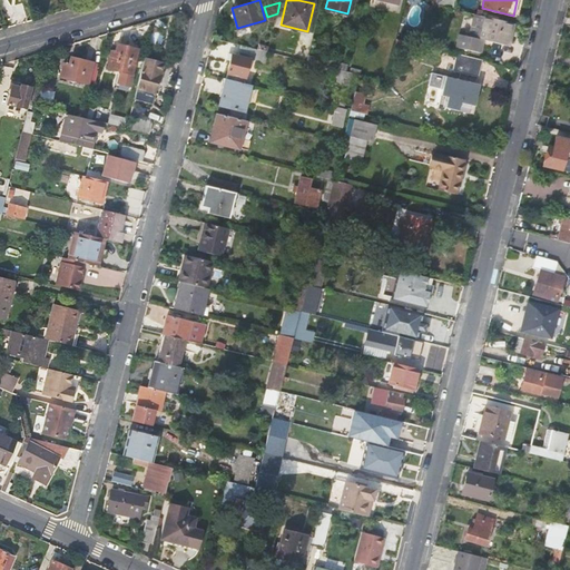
[(510,46),(514,23),(475,13),(470,36),(460,33),(457,47),(481,52),(483,40),(510,46)]
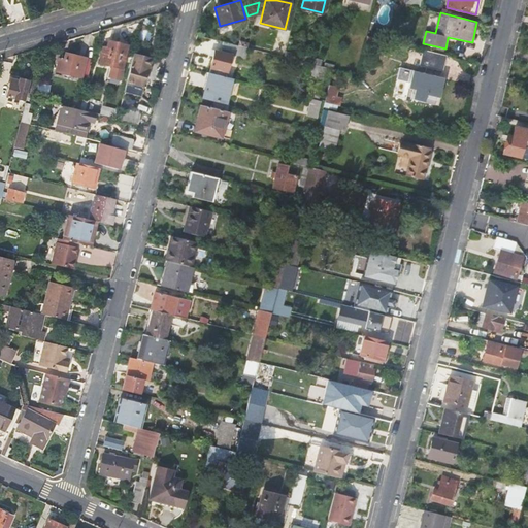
[(376,44),(377,38),(367,36),(365,42),(376,44)]
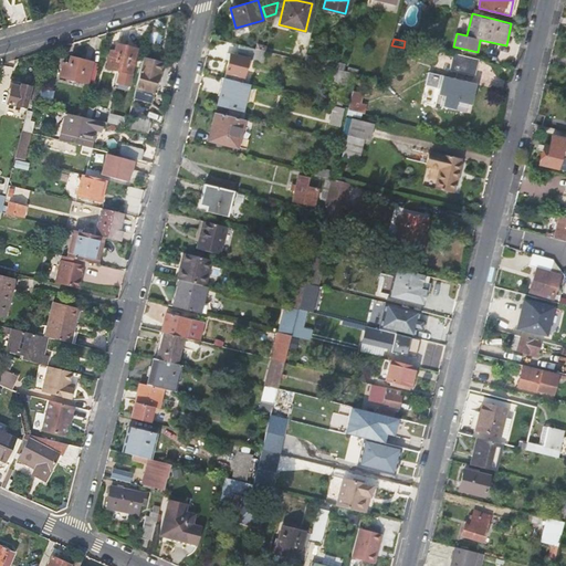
[(136,49),(116,43),(114,53),(109,52),(106,66),(130,73),(136,49)]
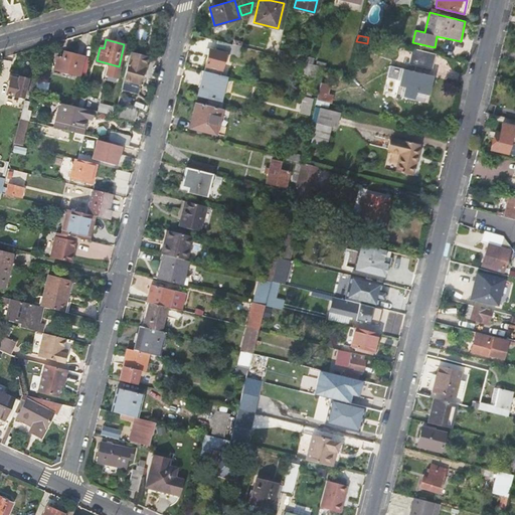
[(209,48),(203,70),(220,74),(226,53),(239,56),(242,46),(217,40),(215,49),(209,48)]
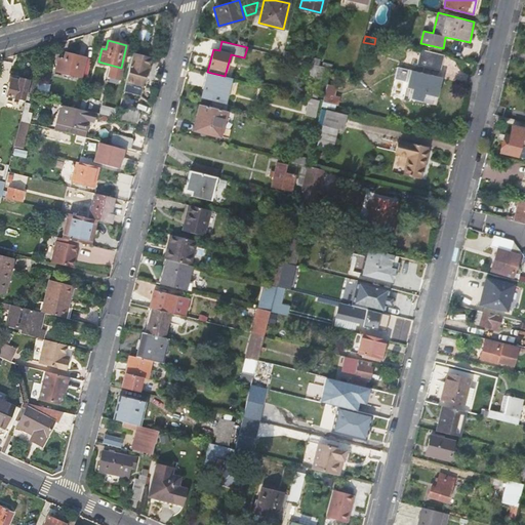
[(416,65),(422,66),(426,67),(440,71),(444,55),(420,49),(416,65)]
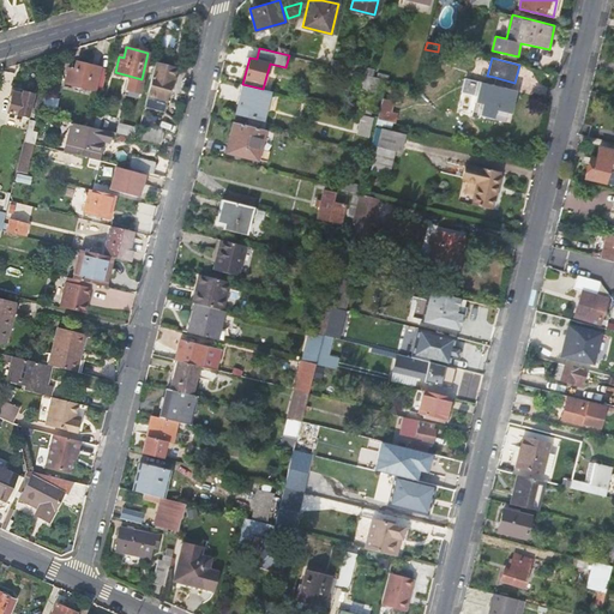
[(373,70),(332,60),(330,66),(362,73),(372,76),(373,70)]
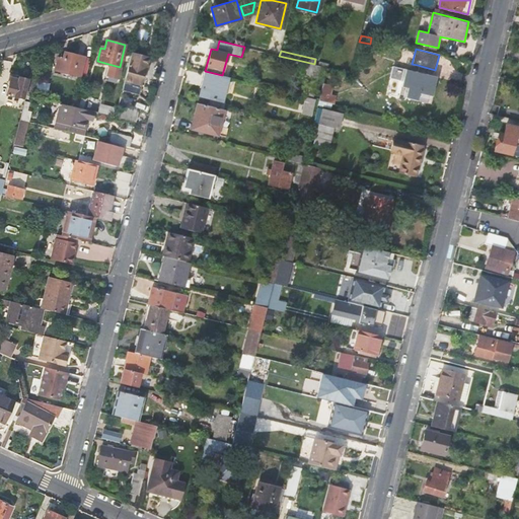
[(85,57),(64,52),(62,59),(57,58),(54,69),(80,76),(85,57)]
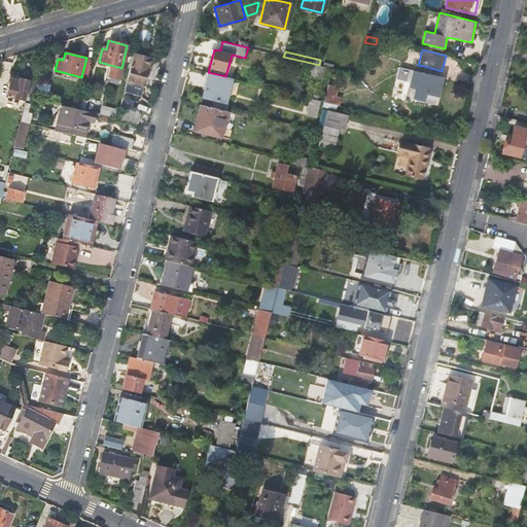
[(143,86),(146,76),(148,67),(151,59),(133,54),(126,81),(143,86)]
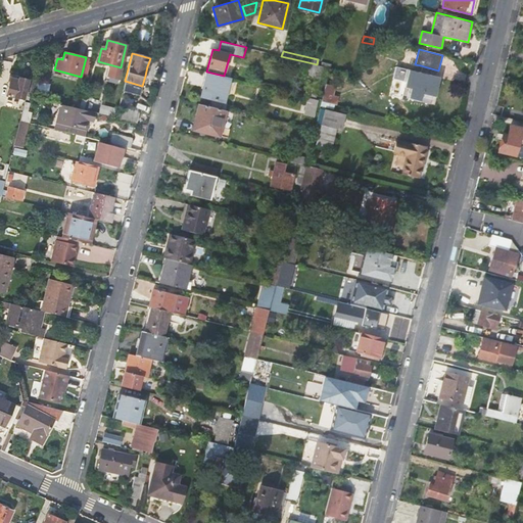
[(322,73),(323,66),(317,64),(308,62),(307,68),(310,69),(307,76),(314,77),(315,72),(322,73)]
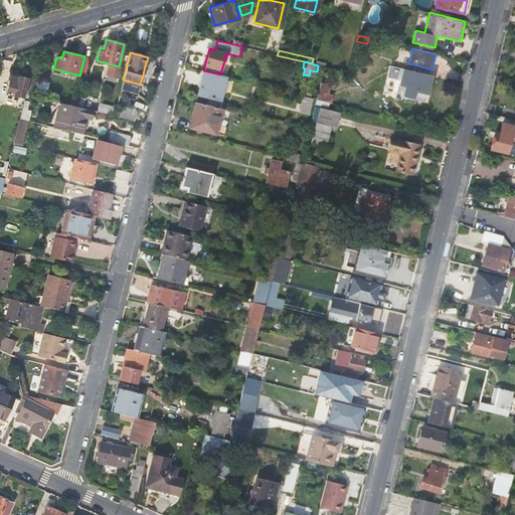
[(395,95),(423,103),(431,74),(415,71),(413,70),(402,68),(401,67),(401,66),(396,65),(394,69),(391,68),(385,92),(395,95)]
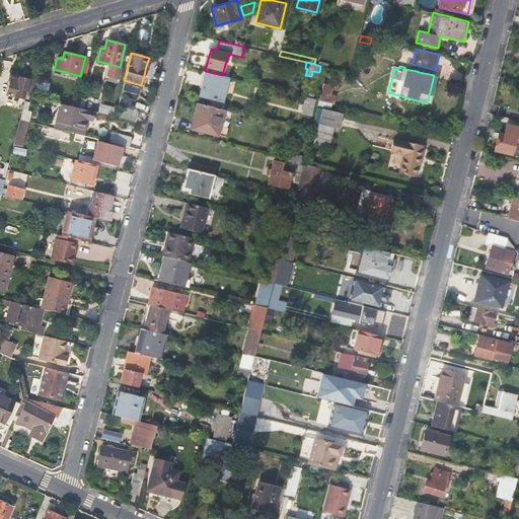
[(222,102),(228,77),(222,75),(205,71),(199,95),(222,102)]
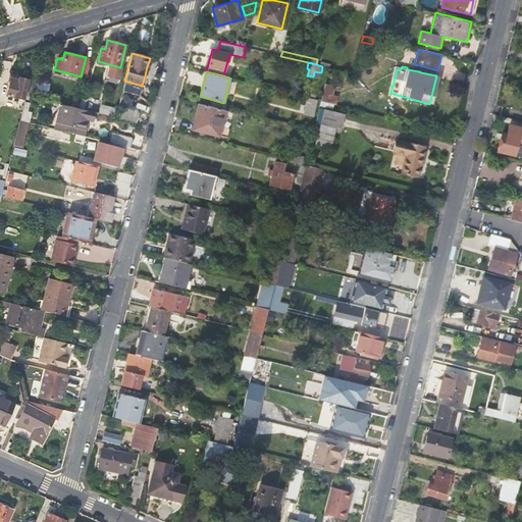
[(29,80),(17,76),(16,81),(10,80),(6,94),(23,99),(29,80)]
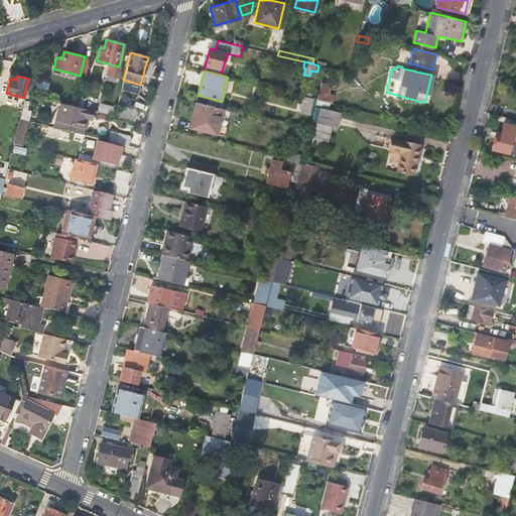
[(331,84),(323,82),(317,99),(333,103),(335,95),(328,93),(331,84)]
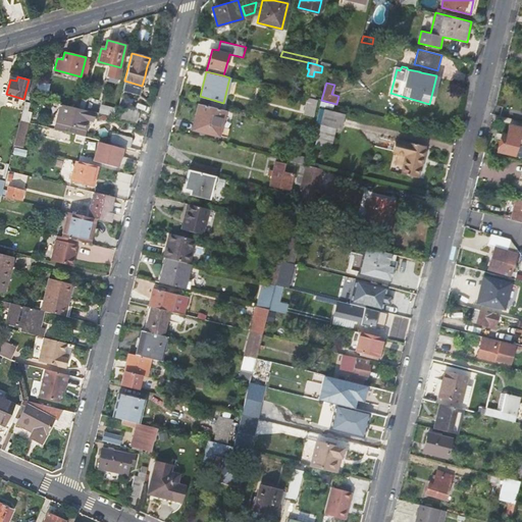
[(313,117),(318,99),(307,97),(303,114),(313,117)]
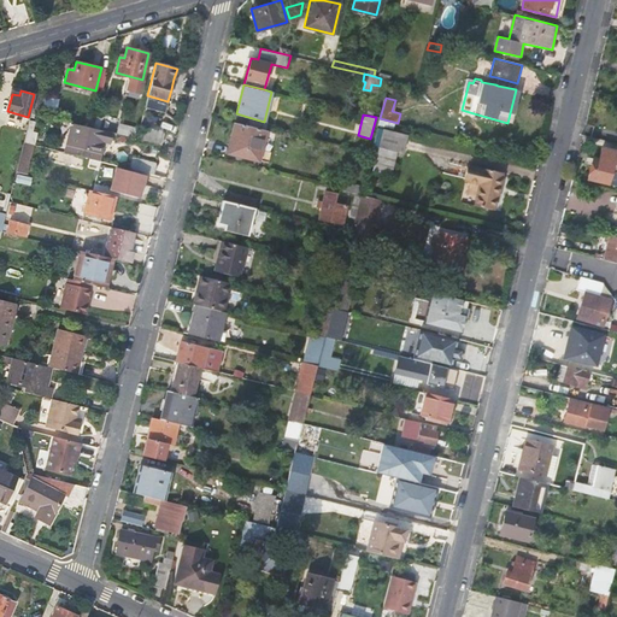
[(40,123),(29,121),(23,142),(34,145),(40,146),(41,142),(35,140),(40,123)]
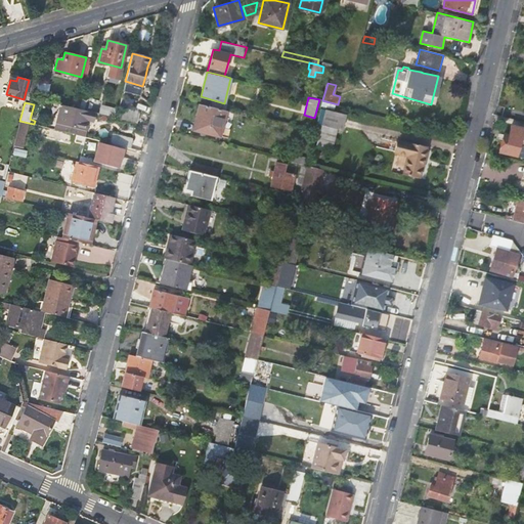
[(92,120),(94,113),(84,110),(79,108),(75,107),(73,107),(60,103),(55,123),(84,130),(87,119),(92,120)]
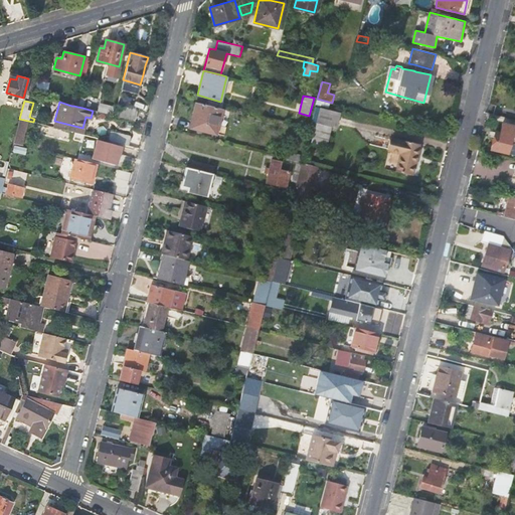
[(216,135),(222,108),(195,102),(193,110),(196,111),(192,129),(216,135)]
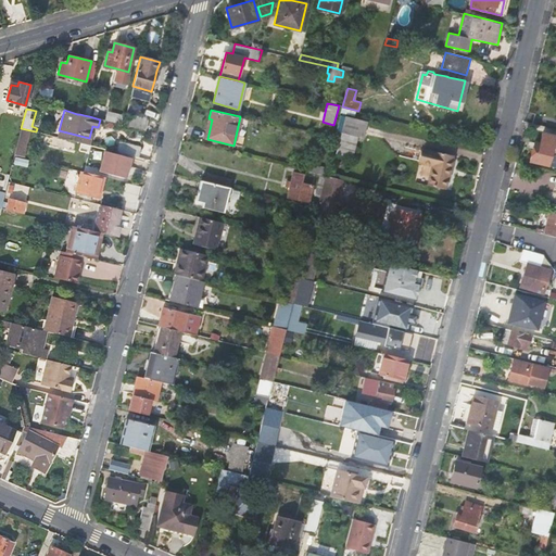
[(108,112),(105,121),(123,125),(126,113),(116,111),(115,113),(108,112)]
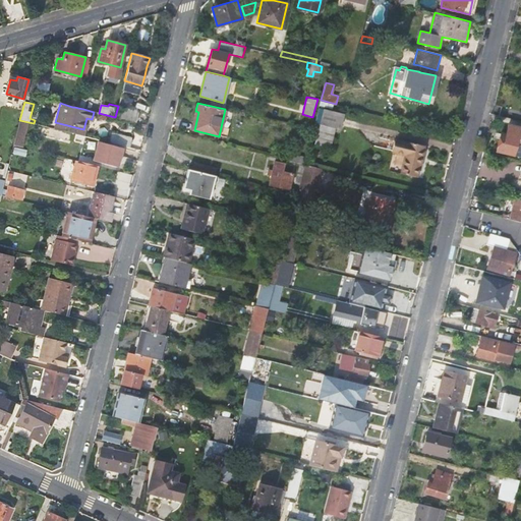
[(137,111),(118,106),(115,117),(135,122),(137,111)]
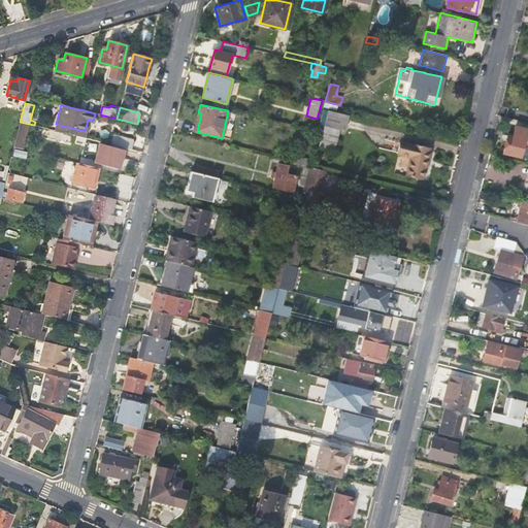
[(327,111),(323,110),(320,125),(324,126),(319,146),(334,151),(339,130),(342,131),(347,114),(328,110),(327,111)]
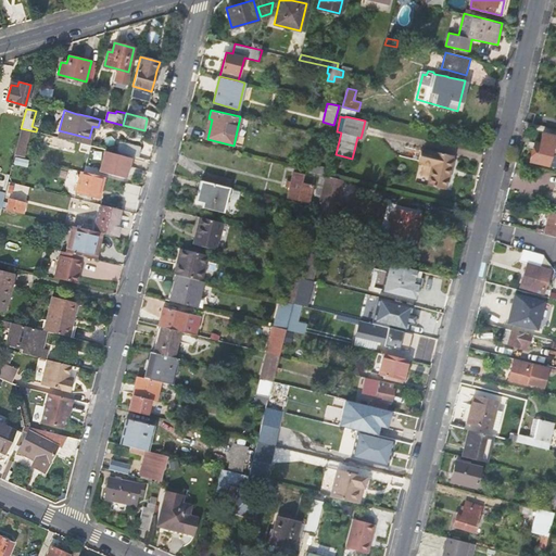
[(24,156),(30,130),(21,128),(14,154),(24,156)]
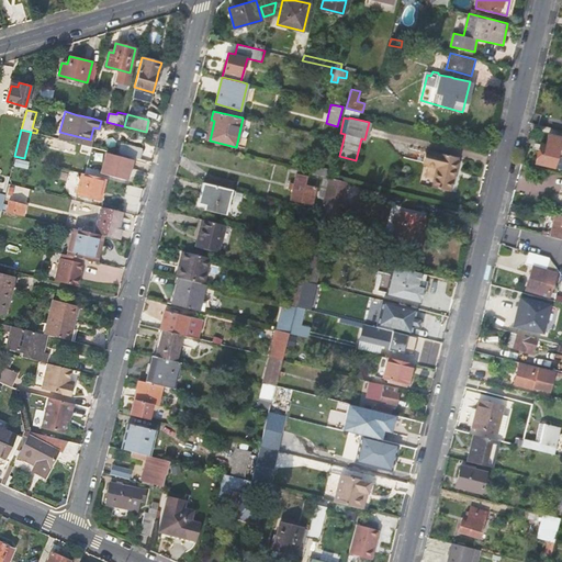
[(89,146),(90,139),(59,132),(58,138),(89,146)]
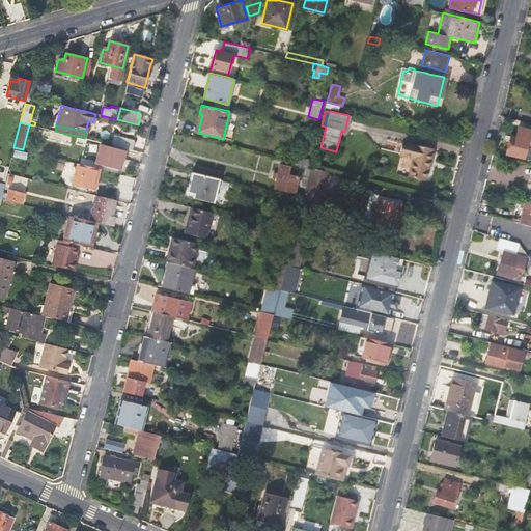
[(530,129),(518,126),(514,136),(510,136),(506,155),(523,159),(527,143),(530,143),(530,129)]
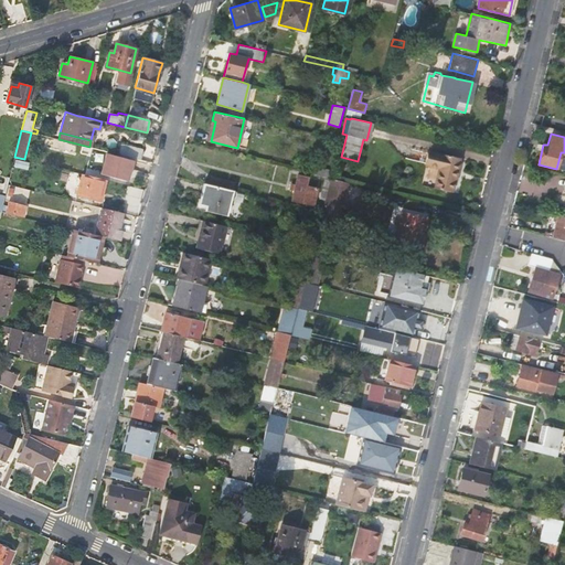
[(121,144),(118,155),(140,159),(142,149),(121,144)]
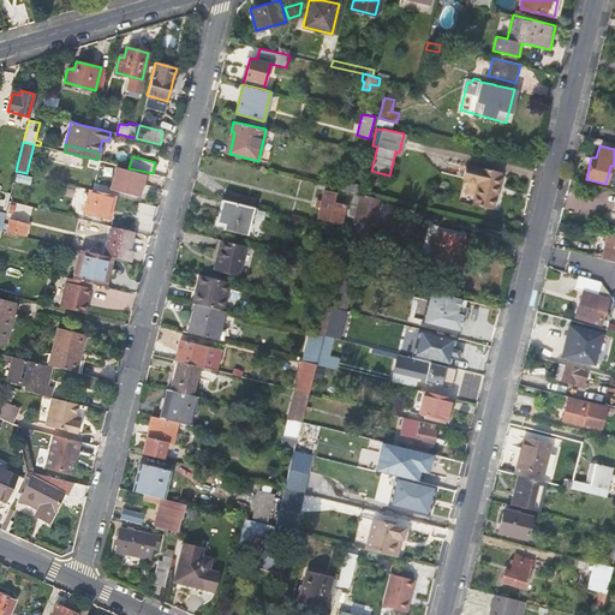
[(464,179),(476,183),(470,203),(490,209),(500,172),(467,163),(464,179)]
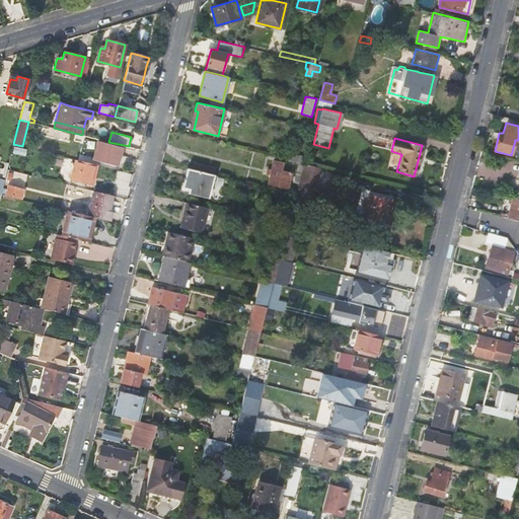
[(97,141),(91,163),(97,165),(117,170),(122,147),(97,141)]
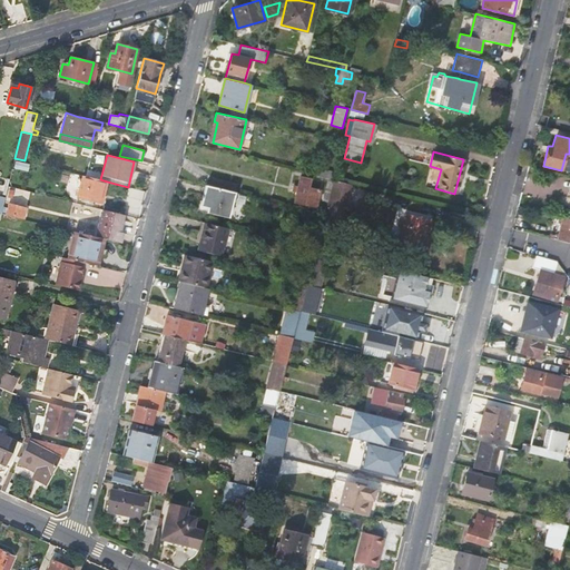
[(42,176),(45,165),(28,161),(27,168),(36,170),(36,174),(42,176)]
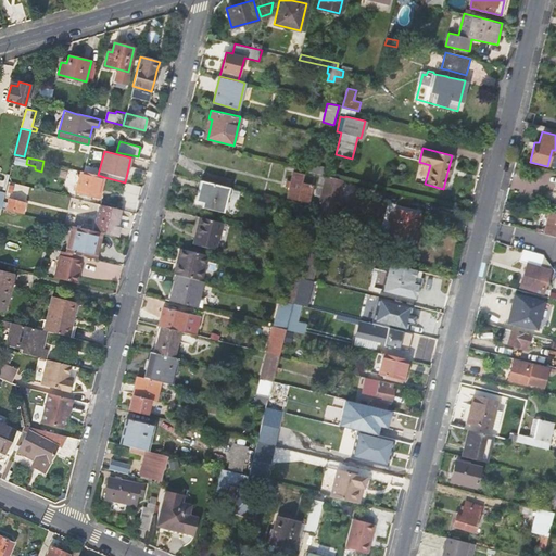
[(99,198),(104,177),(98,175),(80,171),(75,191),(99,198)]
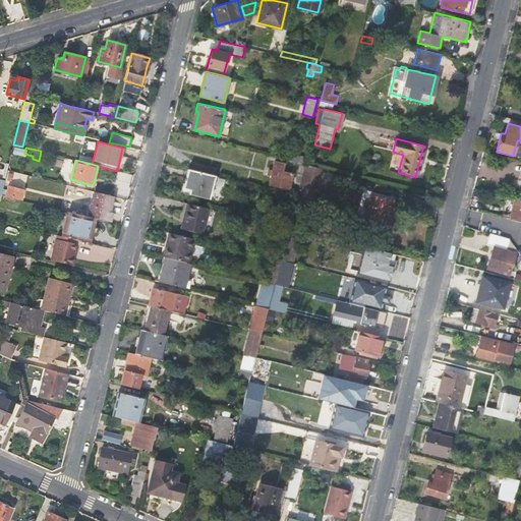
[(194,161),(191,170),(216,175),(218,168),(194,161)]
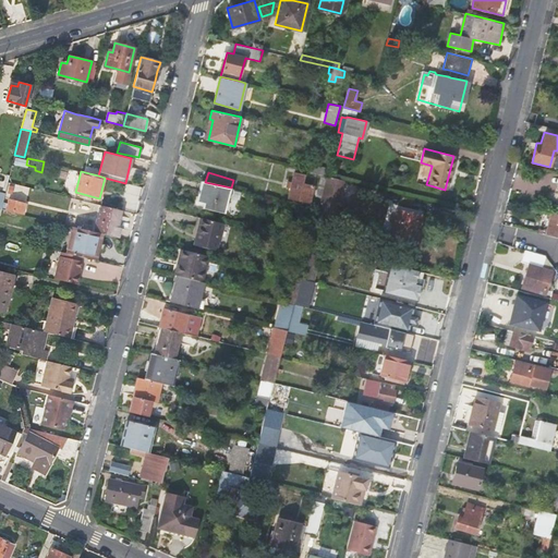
[(314,185),(302,182),(304,174),(293,172),(291,182),(287,181),(286,187),(290,189),(288,197),(310,203),(314,185)]
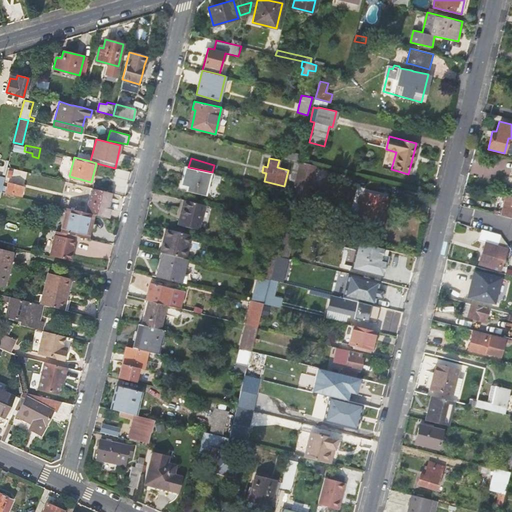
[(289,179),(295,180),(300,161),(294,159),(289,179)]
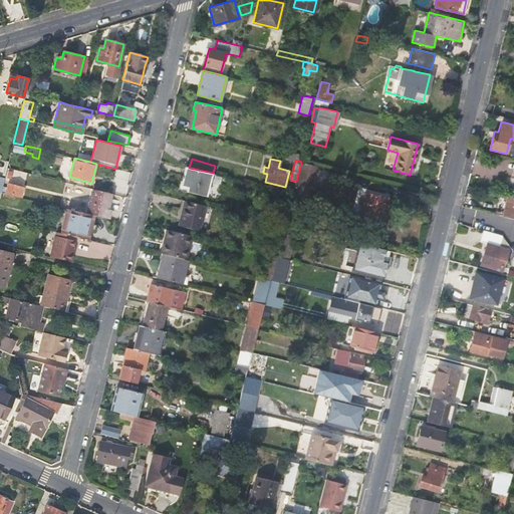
[(308,201),(317,166),(301,162),(296,181),(293,193),(292,197),(308,201)]
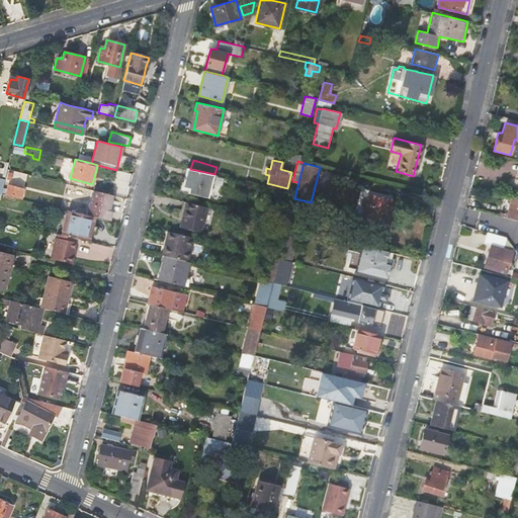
[(208,197),(214,174),(190,169),(187,168),(181,190),(208,197)]
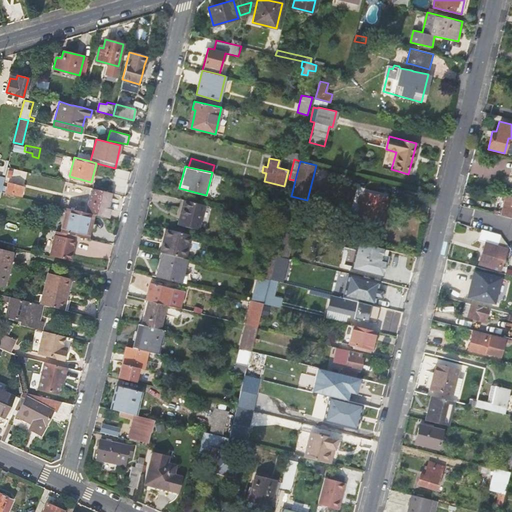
[(21,196),(23,186),(8,182),(6,192),(21,196)]
